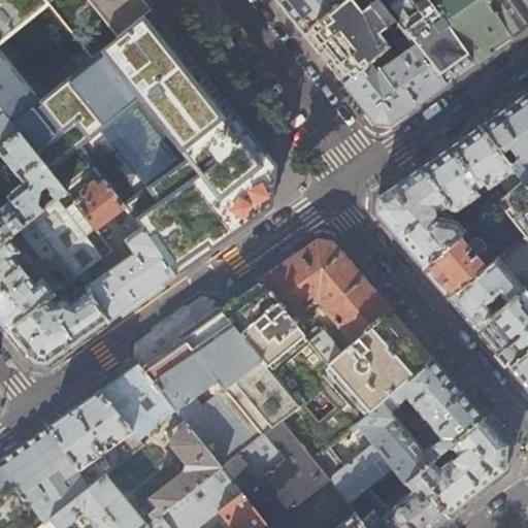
[(0,0),(0,111),(48,172),(77,149),(139,98),(189,57),(151,9),(149,11),(94,57),(46,0),(0,0)]
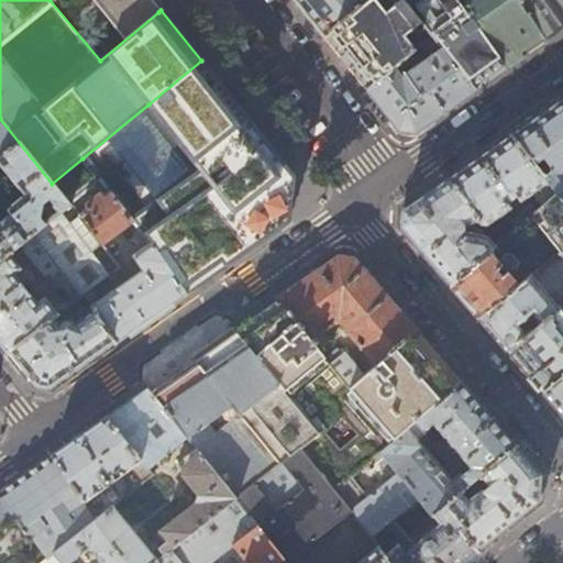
[(50,0),(100,61),(158,12),(161,10),(153,0),(50,0)]
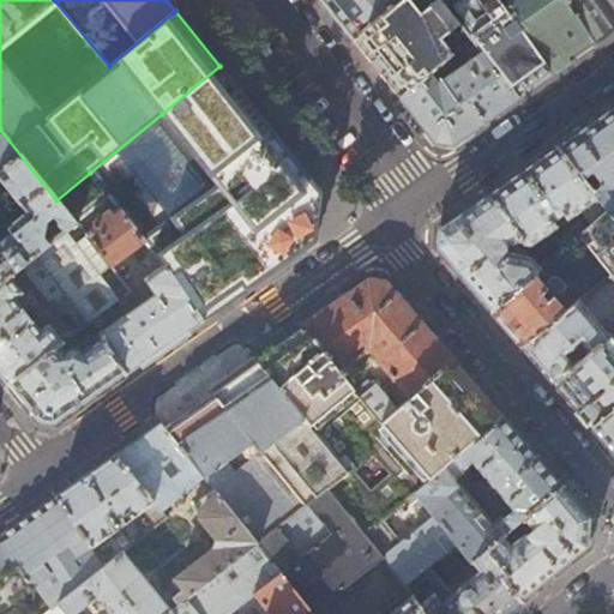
[(212,0),(272,78),(307,52),(268,0),(212,0)]
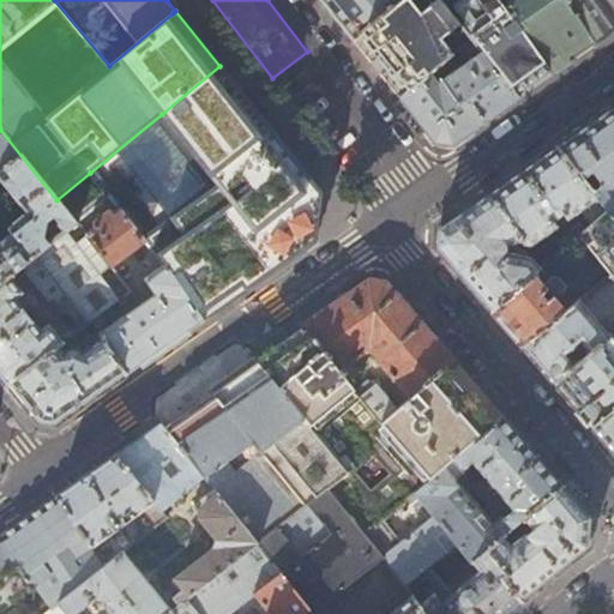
[(319,0),(330,12),(351,40),(360,32),(402,0),(319,0)]
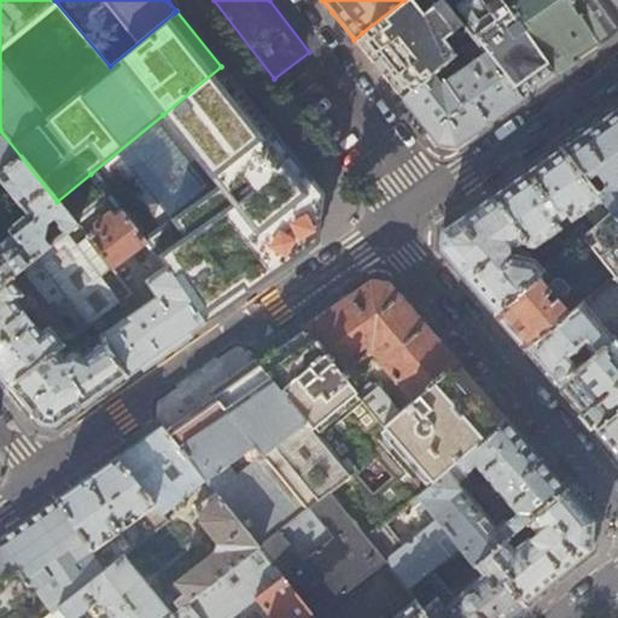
[(421,17),(408,0),(404,0),(362,33),(386,64),(409,92),(431,75),(465,50),(474,41),(467,31),(447,50),(442,42),(462,25),(442,0),(429,0),(433,7),(421,17)]
